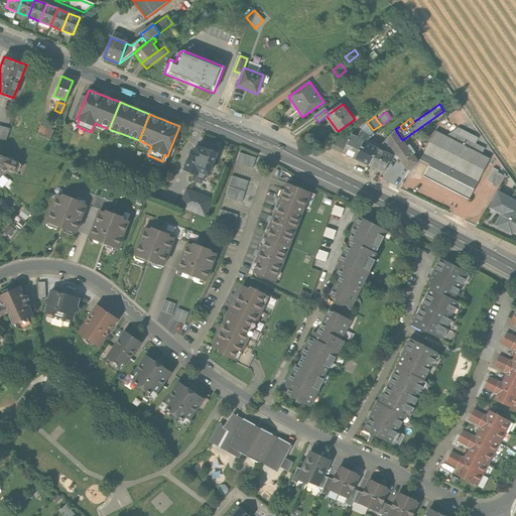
[(367,122),(360,137),(371,142),(375,133),(373,130),(367,122)]
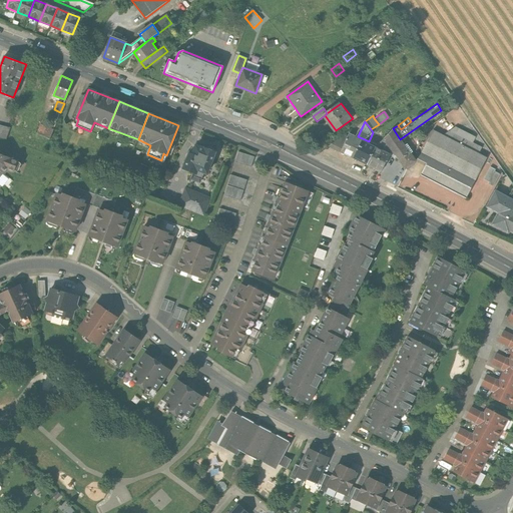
[(0,137),(7,140),(10,127),(0,124),(0,137)]
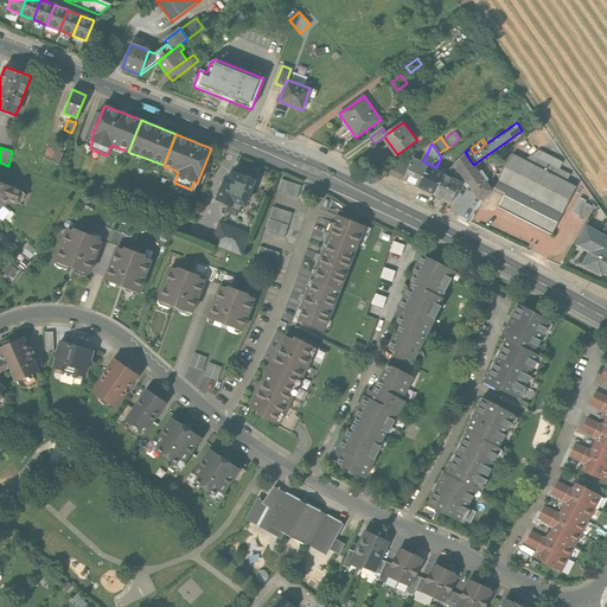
[(540,149),(525,159),(567,180),(570,173),(560,168),(562,161),(540,149)]
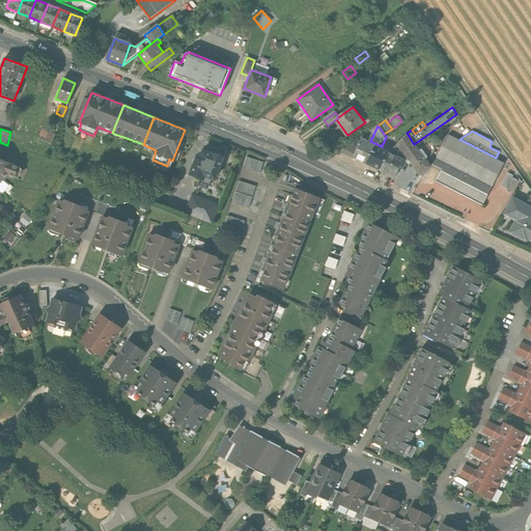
[(397,144),(419,174),(429,167),(414,144),(407,133),(395,141),(397,144)]
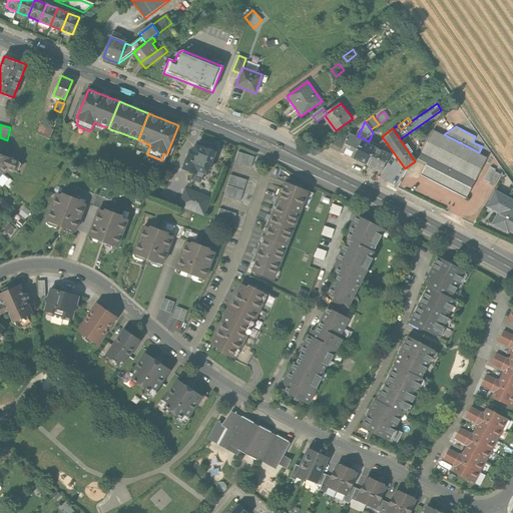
[(428,162),(422,174),(466,196),(486,156),(479,152),(444,134),(433,129),(419,157),(428,162)]
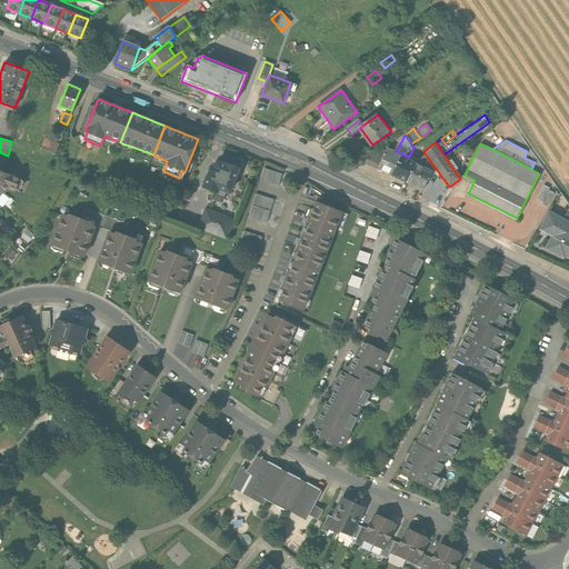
[(363,162),(380,170),(390,148),(387,146),(363,162)]
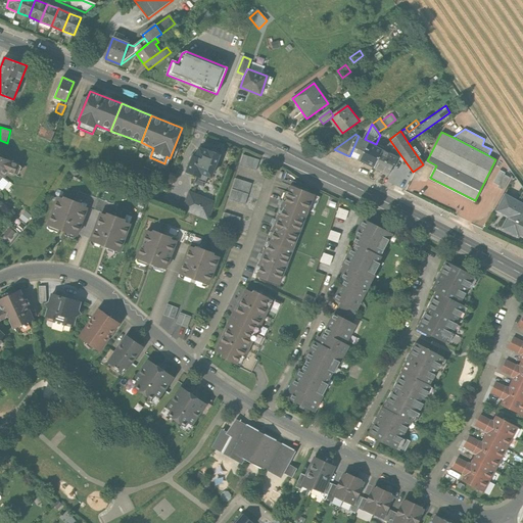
[(349,156),(372,168),(381,149),(382,147),(376,144),(365,139),(359,136),(349,156)]
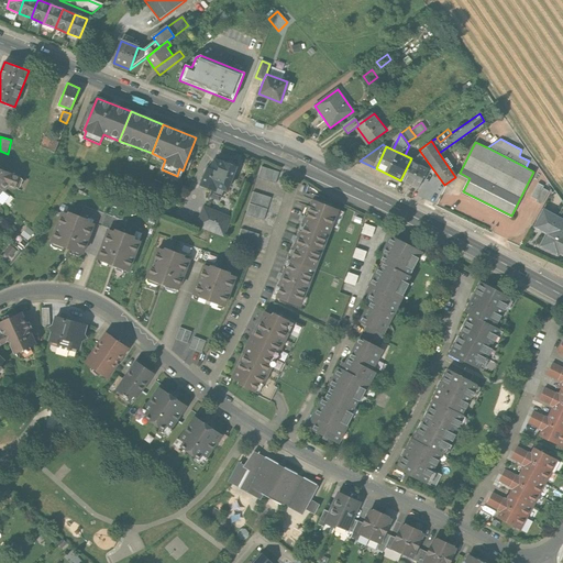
[(208,167),(201,185),(212,188),(214,189),(216,185),(228,189),(236,166),(214,158),(211,168),(208,167)]
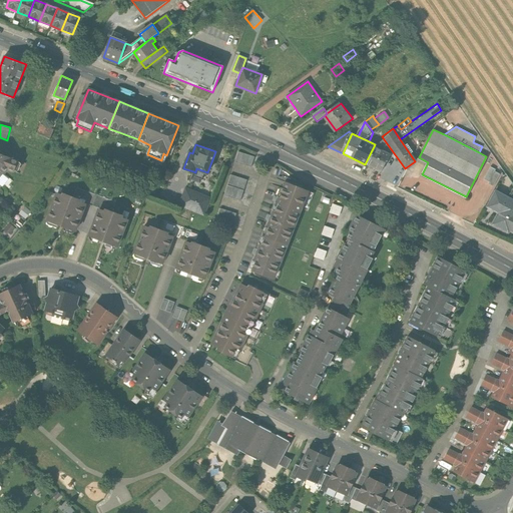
[(388,153),(374,146),(365,164),(380,171),(388,153)]
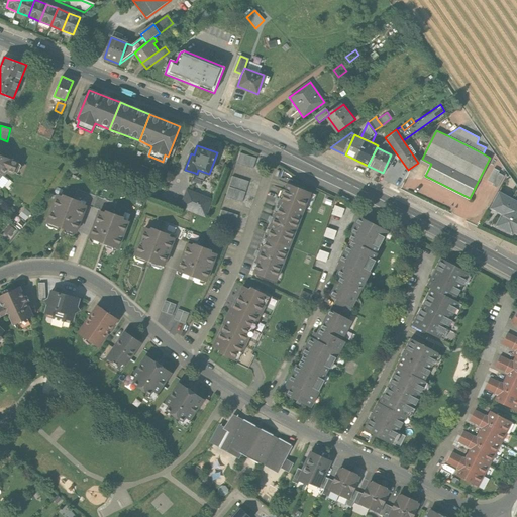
[(240,153),(237,164),(253,169),(256,159),(240,153)]
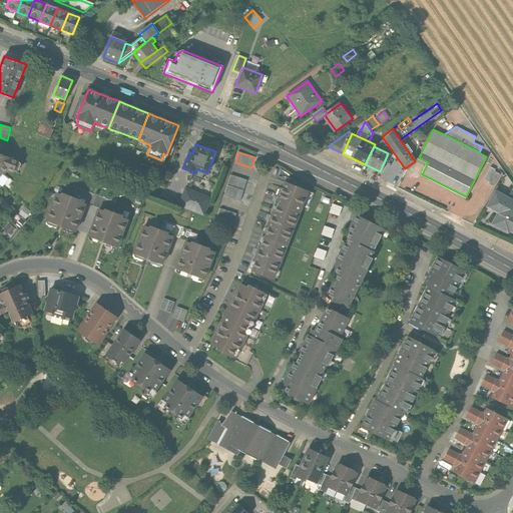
[(0,153),(0,170),(2,172),(4,173),(7,169),(13,172),(17,160),(0,153)]
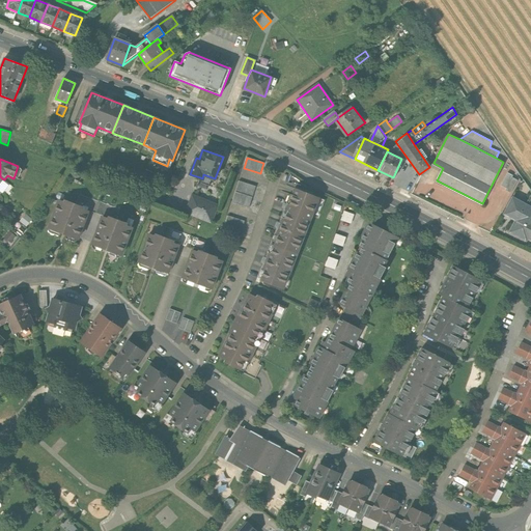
[(506,167),(501,178),(506,182),(505,184),(510,186),(508,189),(513,191),(519,179),(513,177),(514,175),(510,172),(511,170),(506,167)]
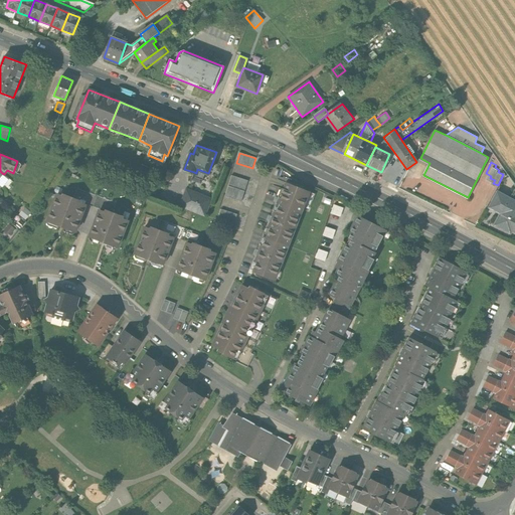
[(192,178),(201,182),(202,179),(194,176),(196,173),(194,172),(192,178)]
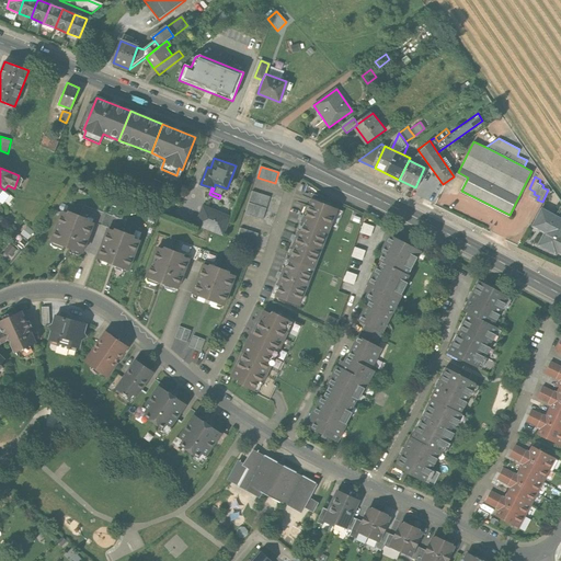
[(252,193),(245,215),(263,220),(270,198),(252,193)]
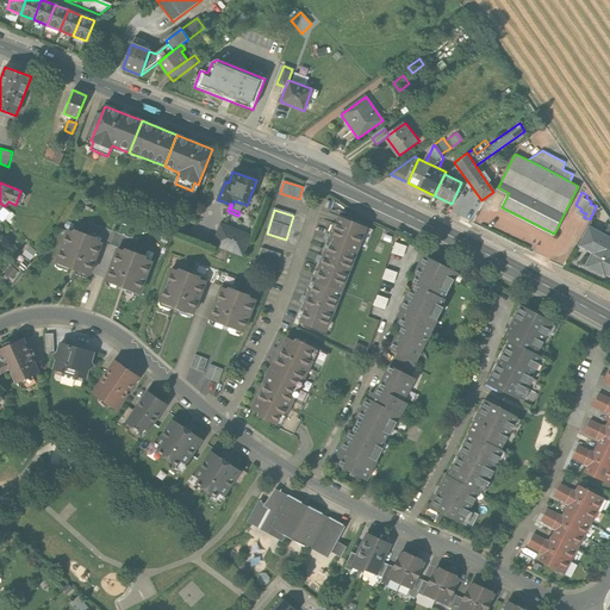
[(341,218),(328,250),(353,260),(366,228),(341,218)]
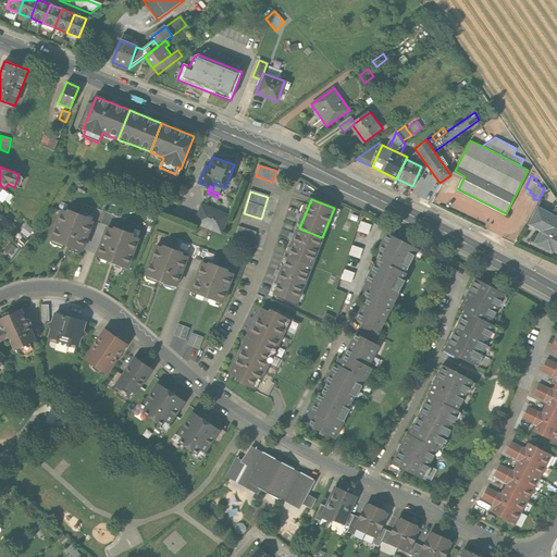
[(230,213),(201,202),(194,222),(222,233),(230,213)]
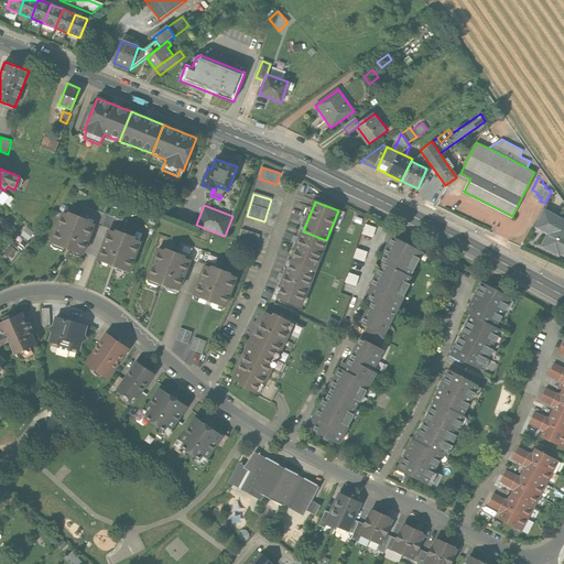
[(79,220),(93,226),(107,231),(122,237),(127,224),(84,208),(79,220)]
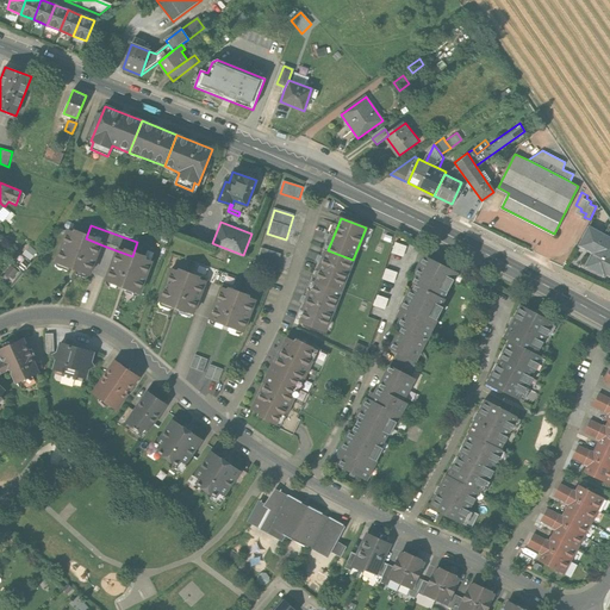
[(609,236),(589,225),(578,246),(591,253),(584,266),(603,277),(604,274),(609,277),(609,236)]
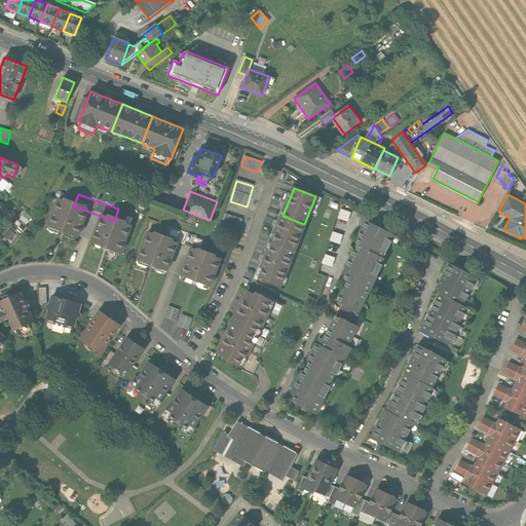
[(58,199),(47,226),(77,237),(86,211),(74,205),(58,199)]
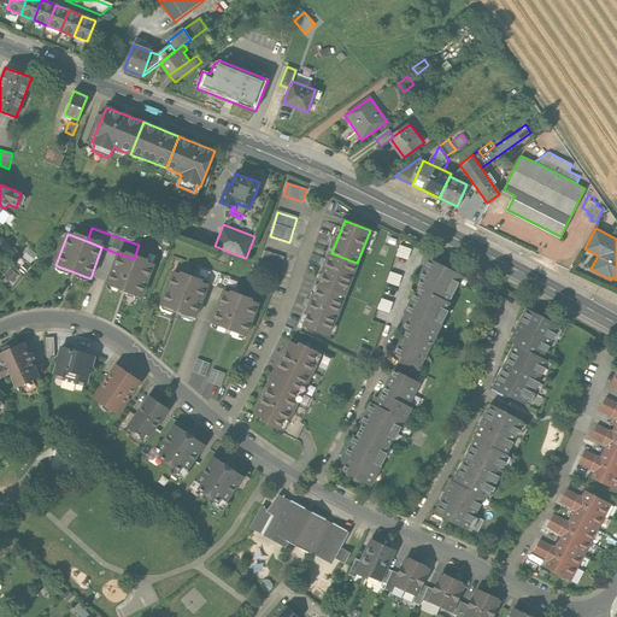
[(400,244),(397,254),(407,259),(411,248),(400,244)]
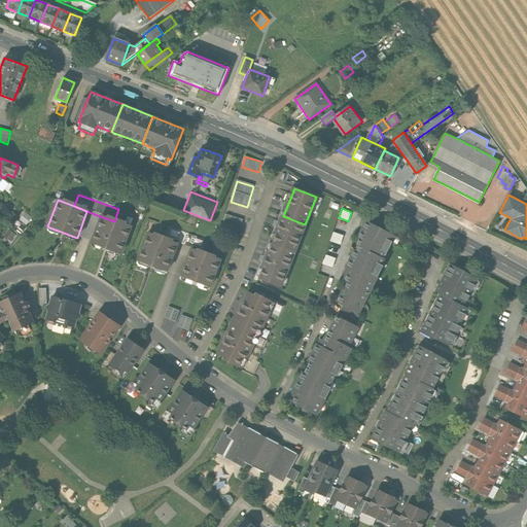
[(26,212),(20,219),(26,224),(32,217),(26,212)]
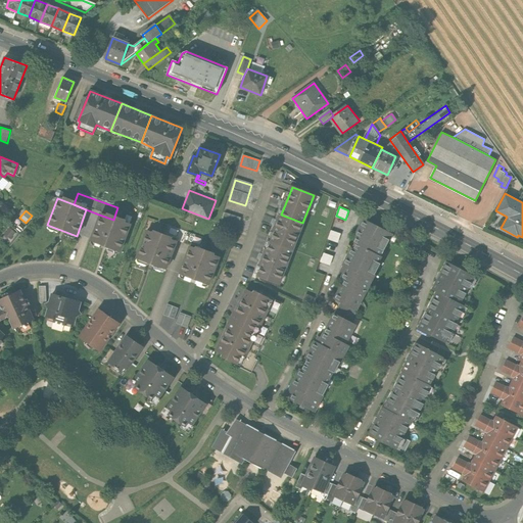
[(224,214),(221,224),(237,229),(240,219),(224,214)]
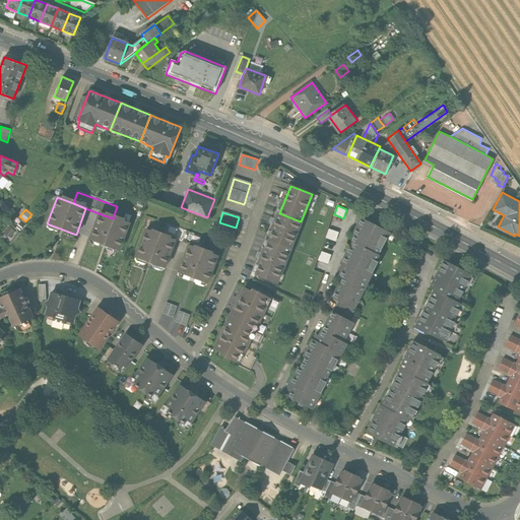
[(99,213),(88,240),(118,250),(127,223),(113,218),(99,213)]
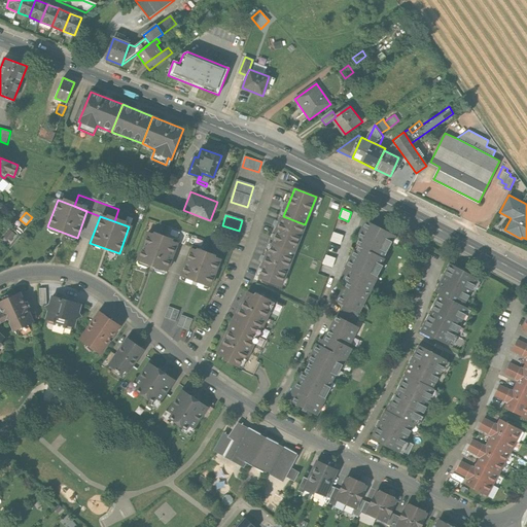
[(294,252),(305,224),(283,216),(272,244),(294,252)]
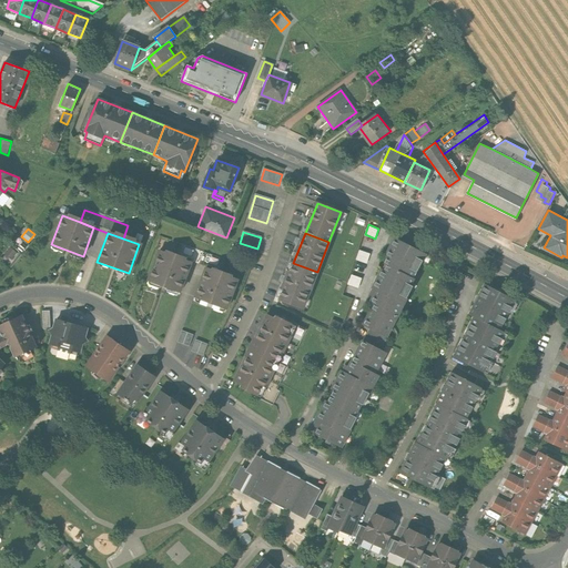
[(17,235),(12,240),(19,245),(23,241),(17,235)]
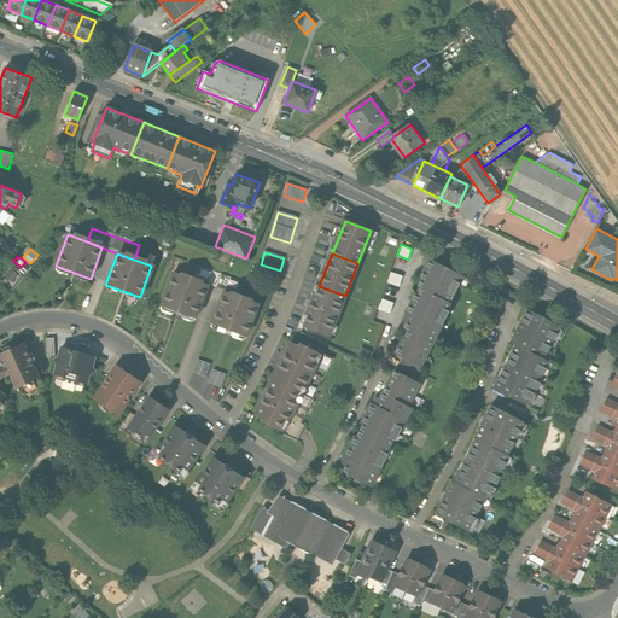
[(419,281),(423,284),(452,298),(462,278),(430,261),(419,281)]
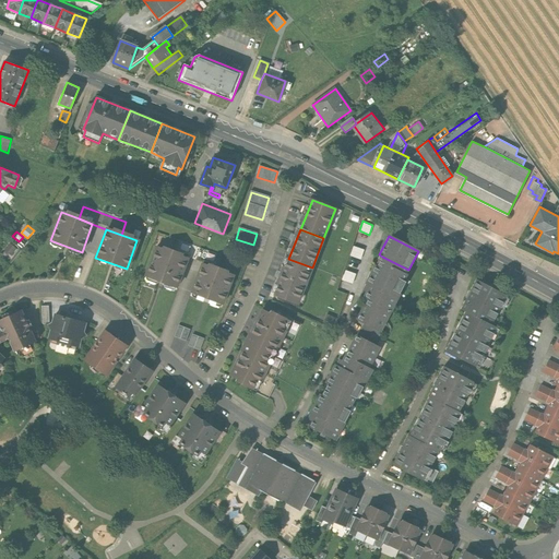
[(174,253),(188,259),(202,264),(216,270),(222,257),(179,241),(174,253)]
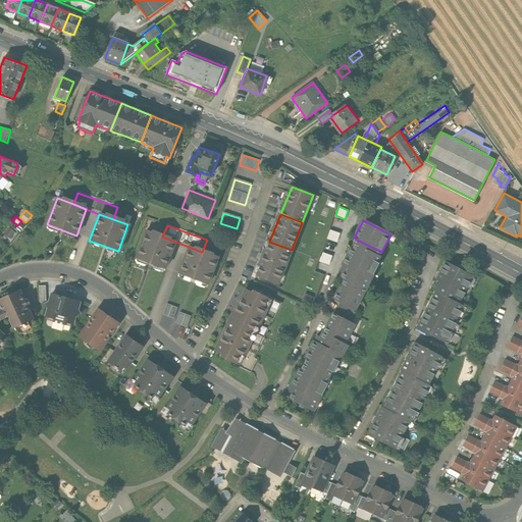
[(10,238),(15,231),(9,226),(4,232),(10,238)]
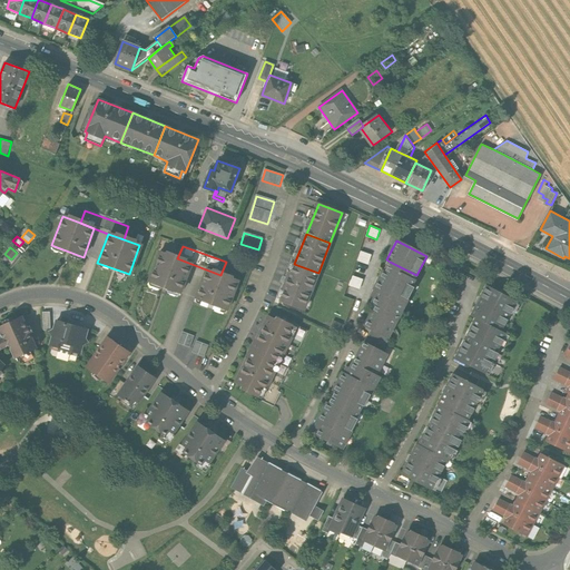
[(361,251),(357,259),(369,264),(372,254),(361,251)]
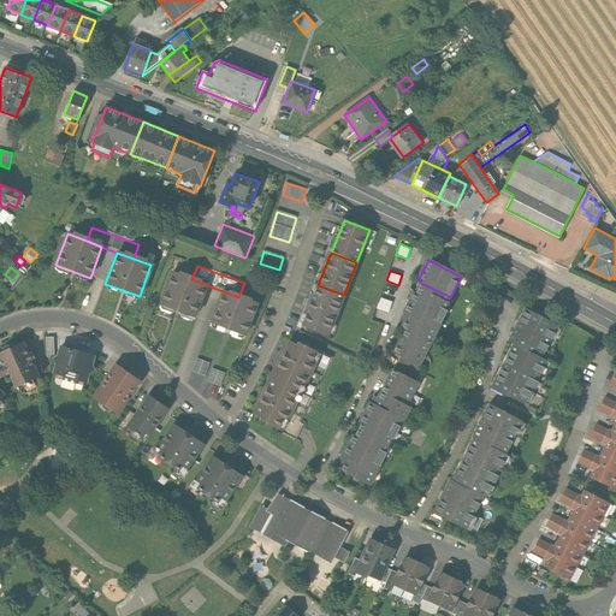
[(173,272),(161,303),(195,317),(207,285),(191,279),(173,272)]
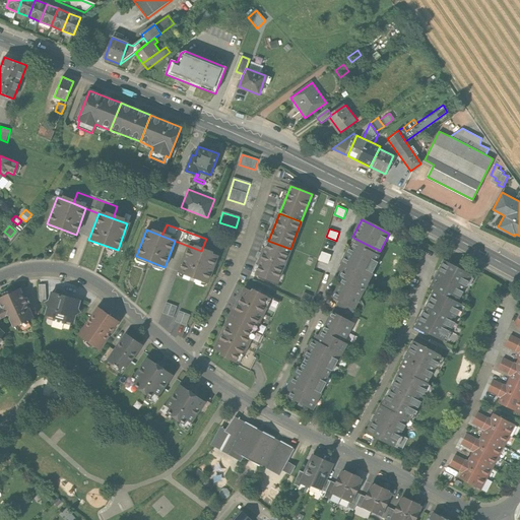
[(355,239),(349,250),(375,263),(379,255),(378,255),(380,251),(355,239)]
